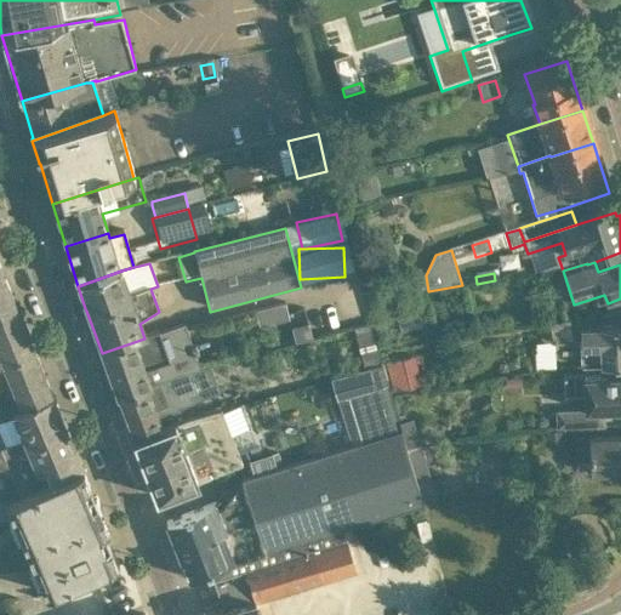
[(0,315),(16,309),(4,278),(0,278),(0,315)]
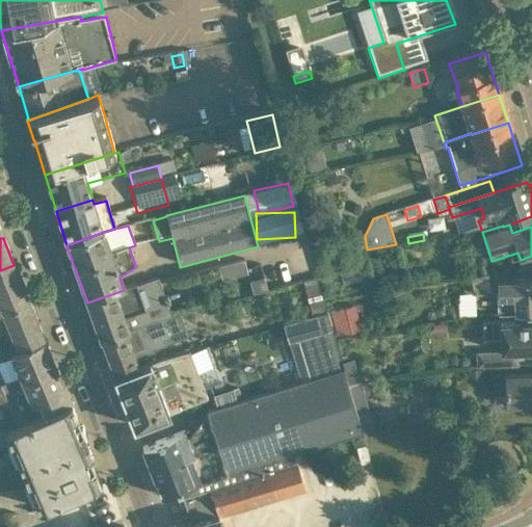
[(220,266),(223,280),(247,274),(244,261),(220,266)]
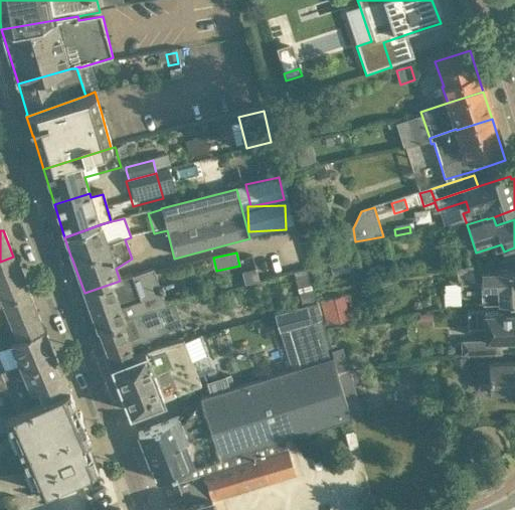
[(0,305),(28,294),(13,257),(0,262),(0,305)]
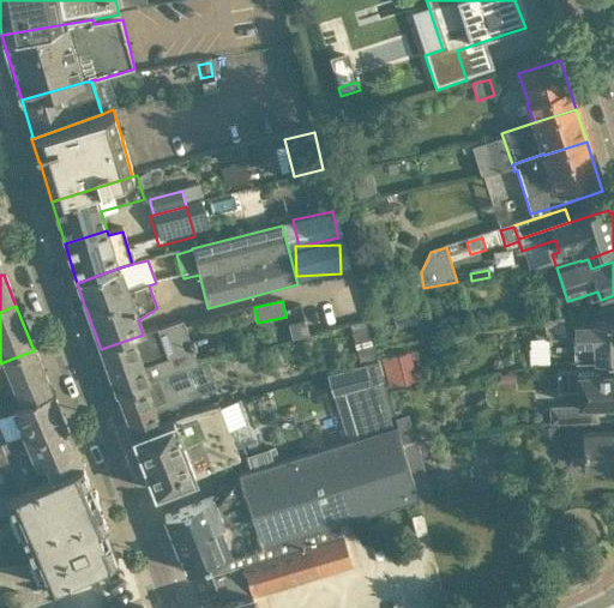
[(566,338),(563,320),(543,323),(547,342),(566,338)]
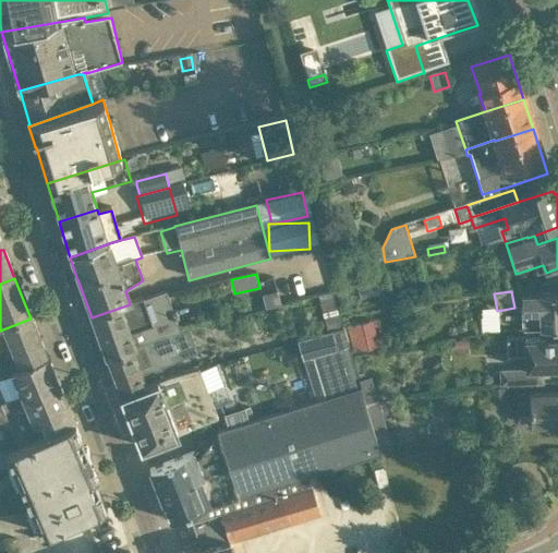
[(180,336),(180,335),(166,295),(144,302),(143,300),(130,304),(92,317),(107,360),(162,340),(170,338),(180,336)]
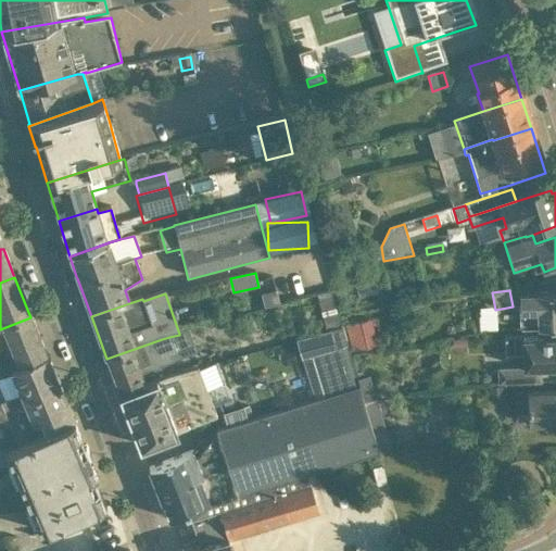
[(340,326),(331,293),(316,298),(326,330),(340,326)]
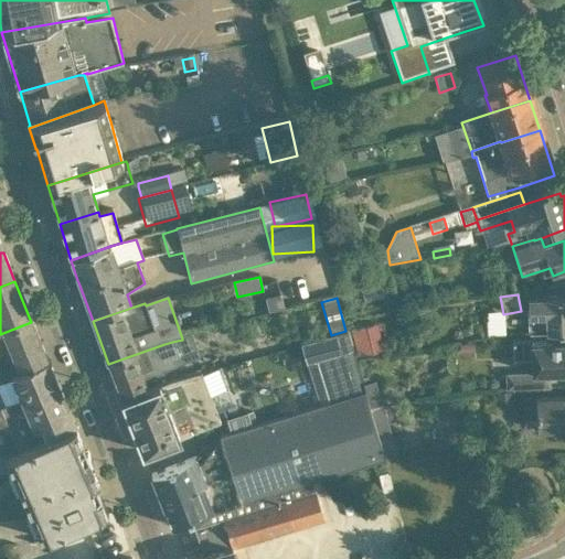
[(564,299),(529,301),(530,312),(530,336),(564,335),(564,299)]
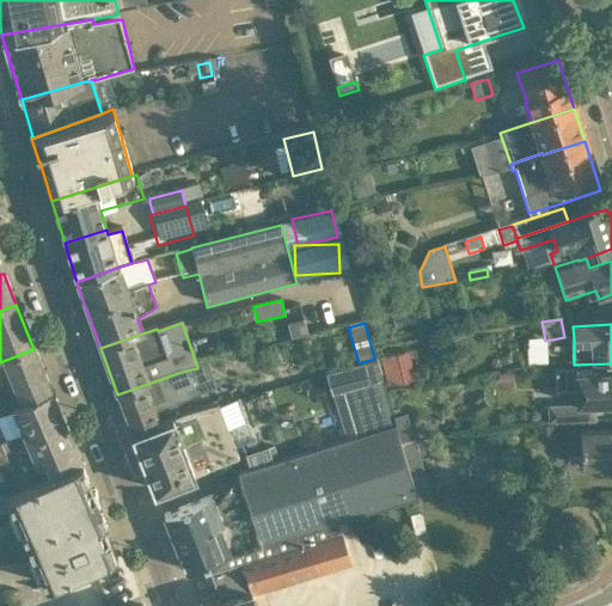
[(34,349),(0,362),(0,399),(5,414),(13,411),(13,410),(51,393),(34,349)]
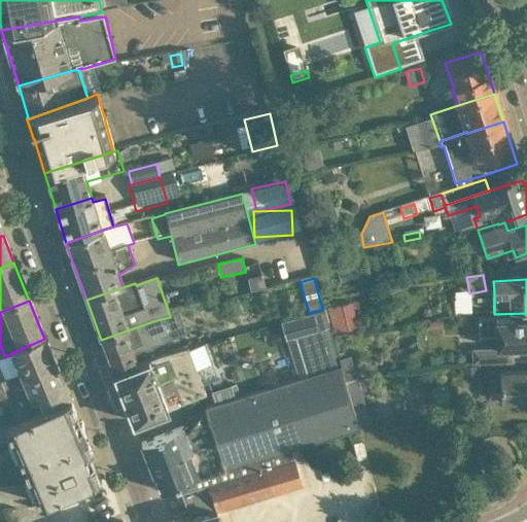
[(357,332),(352,306),(329,311),(336,336),(357,332)]
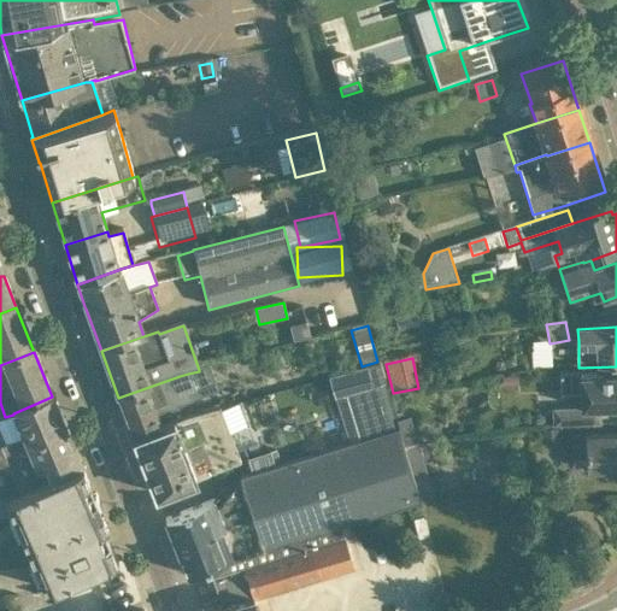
[(368,369),(329,380),(335,400),(346,398),(359,444),(378,438),(394,433),(398,432),(399,432),(397,422),(381,365),(368,369)]
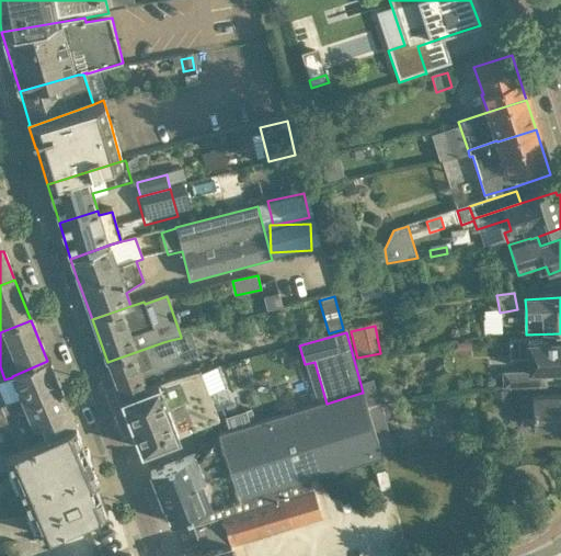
[(163,342),(107,362),(122,400),(146,390),(141,381),(174,369),(172,362),(178,360),(171,340),(163,342)]
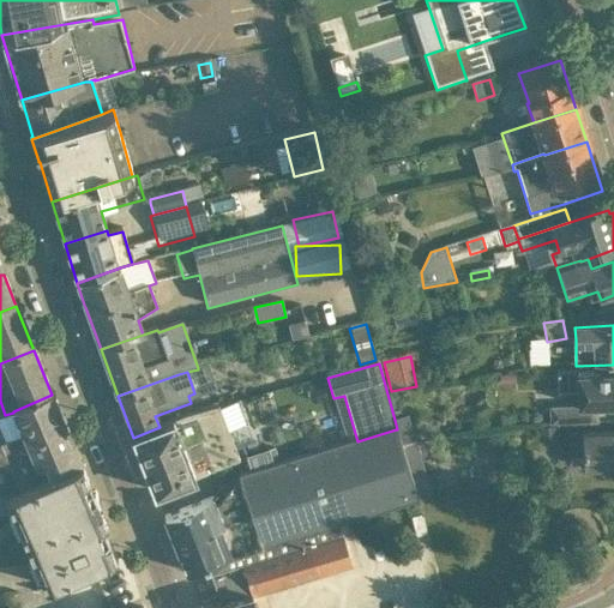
[(558,372),(558,396),(577,395),(578,409),(549,410),(549,427),(599,426),(597,409),(613,408),(613,374),(578,377),(578,372),(558,372)]
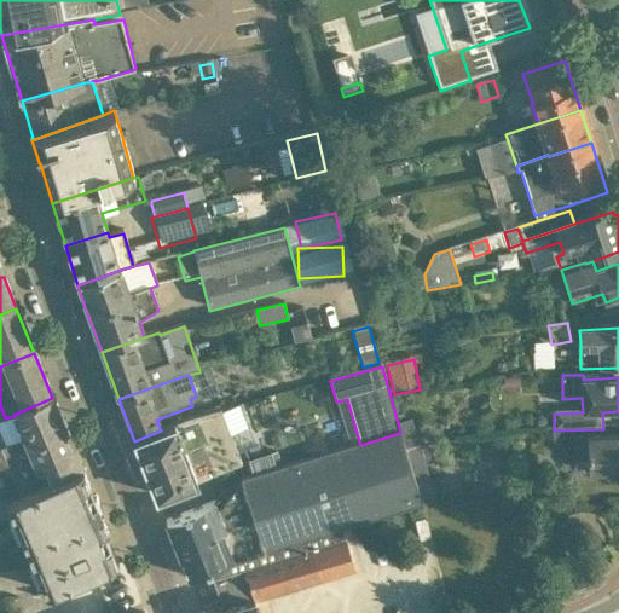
[(23,441),(0,451),(5,461),(68,434),(52,398),(13,415),(13,416),(23,441)]
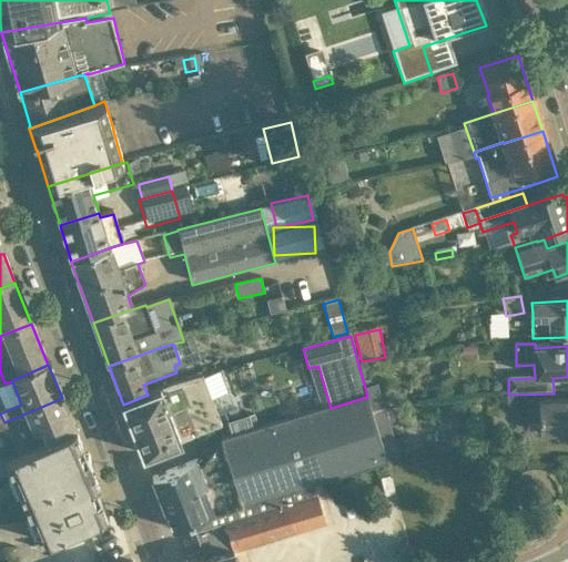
[(221,374),(206,376),(210,396),(224,394),(221,374)]
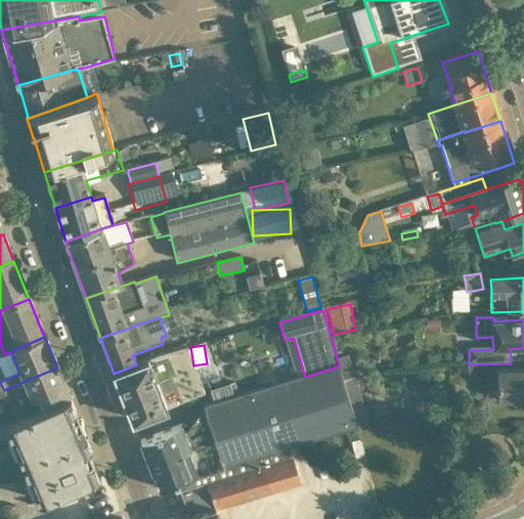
[(176,405),(204,395),(186,349),(161,355),(136,364),(114,374),(133,423),(176,405)]
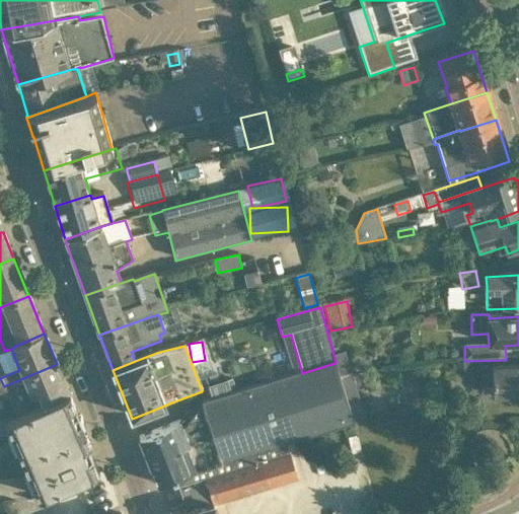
[(208,421),(181,429),(189,447),(215,439),(222,465),(286,446),(354,425),(340,379),(338,373),(338,372),(335,363),(331,364),(318,368),(302,373),(235,393),(209,401),(206,402),(203,405),(208,421)]
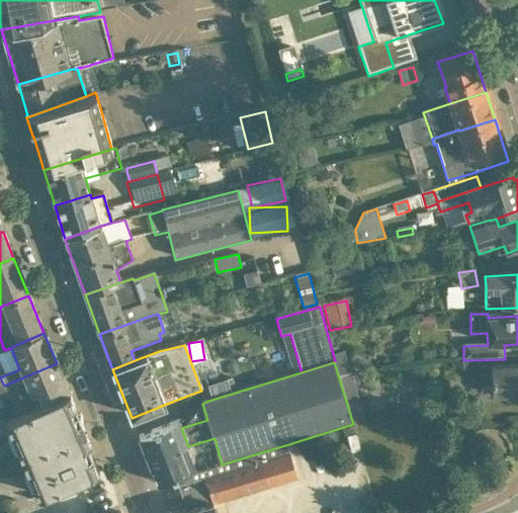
[(468,375),(467,362),(457,363),(457,375),(468,375)]
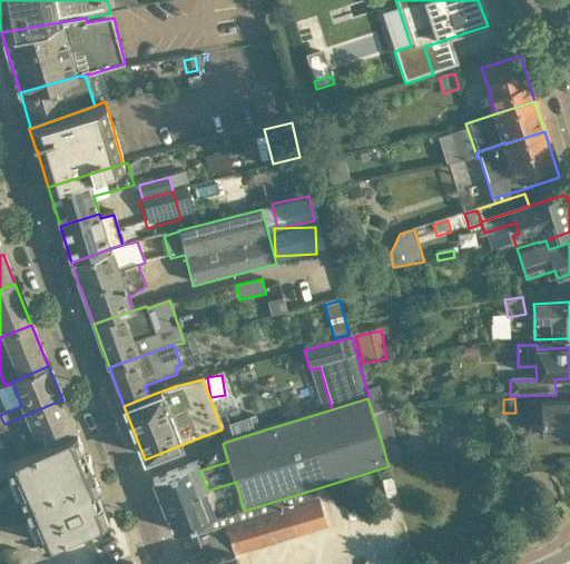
[(62,399),(5,424),(18,457),(77,432),(62,399)]
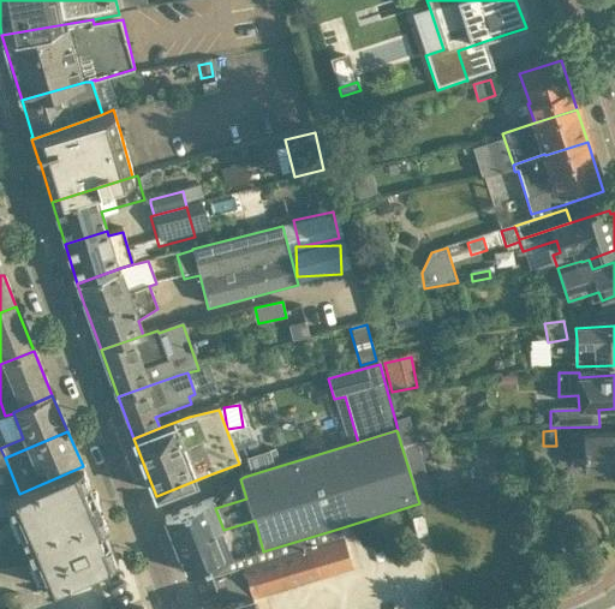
[(614,435),(604,436),(583,437),(583,439),(571,439),(571,457),(584,455),(585,472),(614,471),(614,435)]
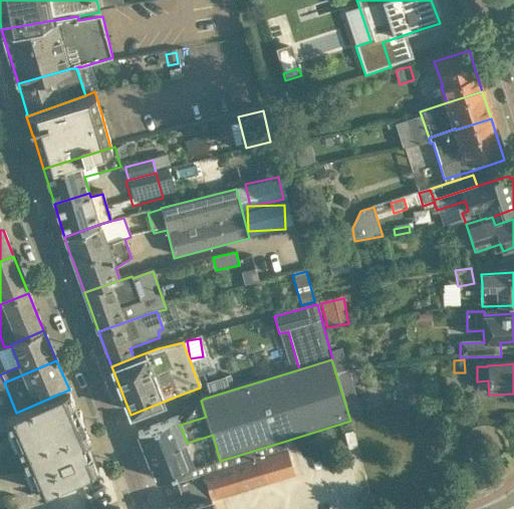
[(348,372),(336,375),(350,421),(362,417),(348,372)]
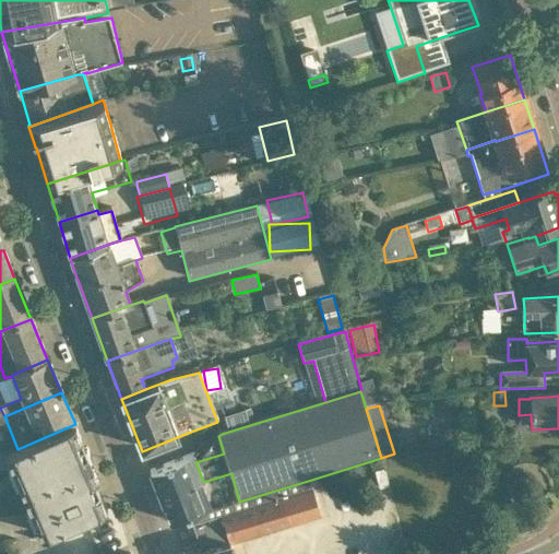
[(0,407),(0,451),(4,451),(11,450),(12,451),(18,449),(4,416),(0,408),(0,407)]
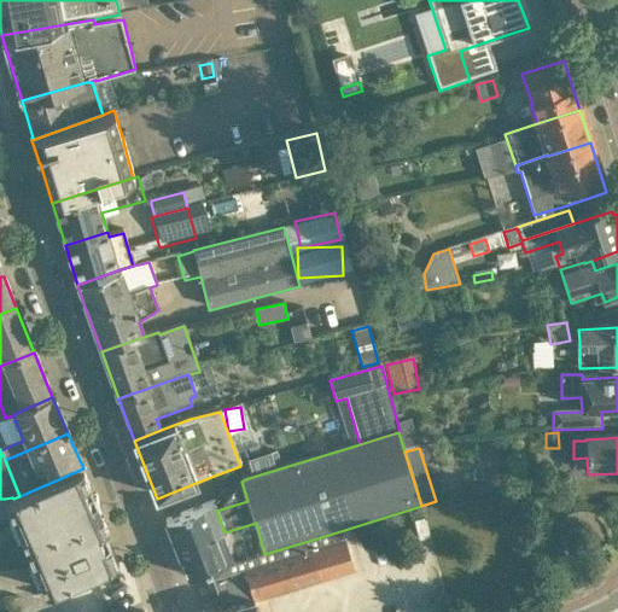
[(268,455),(250,464),(256,474),(273,466),(268,455)]
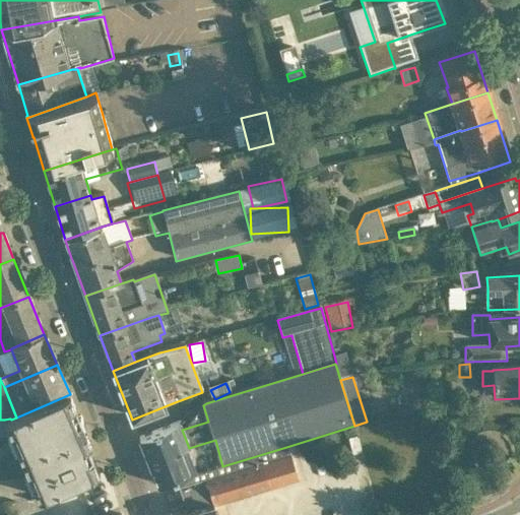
[(10,419),(4,420),(30,480),(38,499),(39,500),(60,491),(84,480),(100,473),(99,472),(91,454),(88,447),(91,445),(80,420),(70,394),(16,417),(11,420),(10,419)]
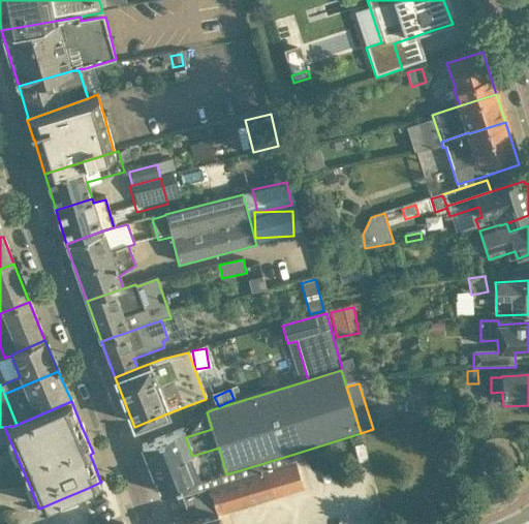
[(184,432),(142,448),(145,454),(151,469),(161,496),(179,490),(206,481),(226,474),(219,448),(192,456),(185,437),(184,432)]
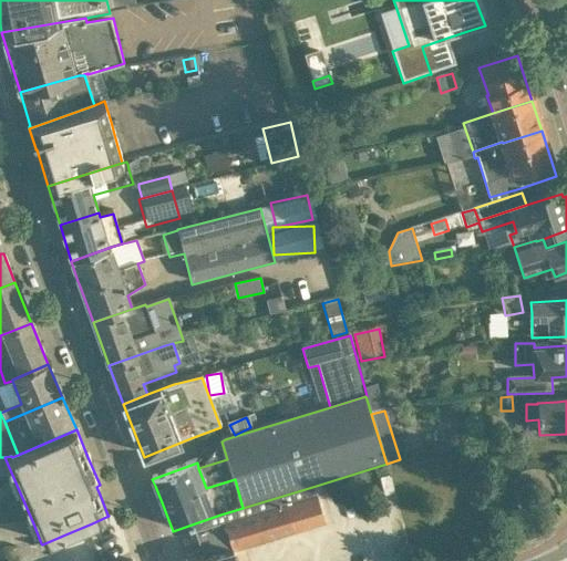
[(220,515),(192,525),(194,531),(205,560),(232,551),(234,551),(326,523),(317,495),(315,495),(312,487),(243,508),(220,515)]
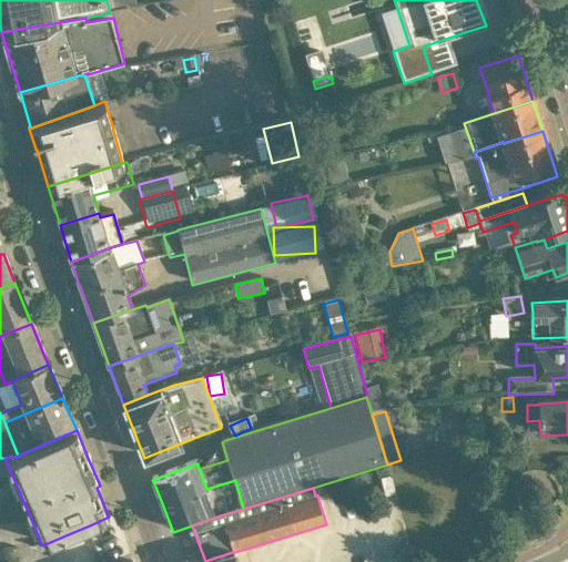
[(205,561),(237,561),(234,552),(232,552),(205,561)]
